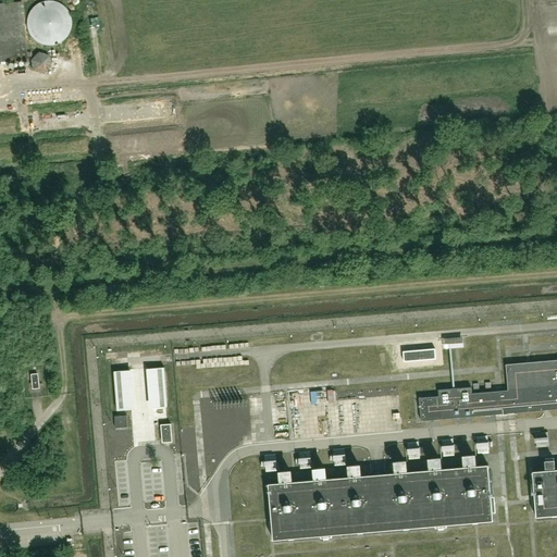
[(58,41),(63,38),(66,34),(69,27),(70,22),(69,15),(65,10),(61,5),(56,2),(50,0),(44,1),(38,2),(33,7),(28,11),(26,17),(26,23),(27,29),(29,35),(34,39),(39,42),(46,45),(51,44),(58,41)]
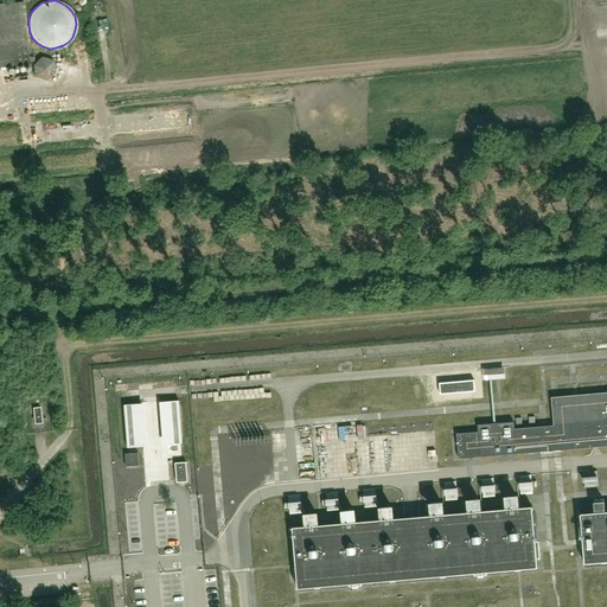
[(0,4),(0,68),(29,65),(23,2),(0,4)]
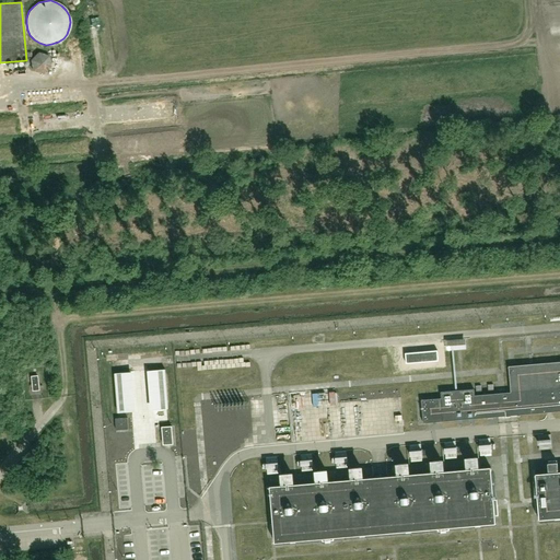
[(465,339),(446,341),(446,351),(466,350),(465,339)]
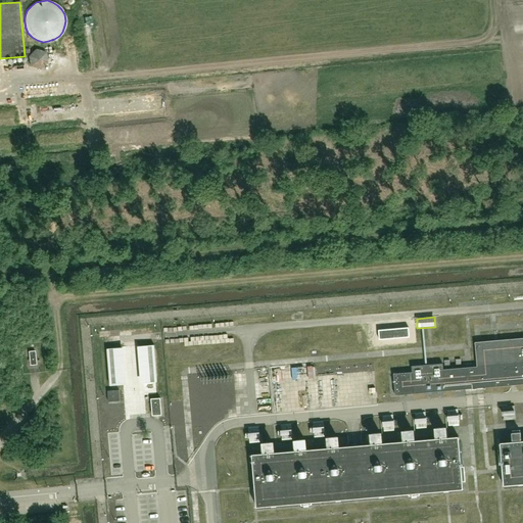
[(393,374),(395,395),(522,384),(522,338),(475,342),(477,367),(443,370),(442,364),(412,367),(412,373),(393,374)]
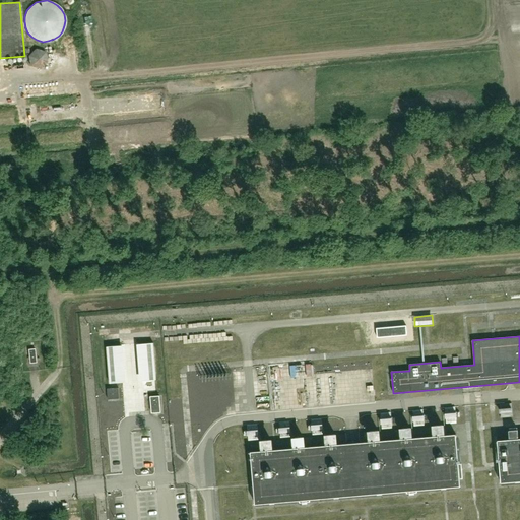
[(190,341),(174,342),(174,353),(191,353),(190,341)]
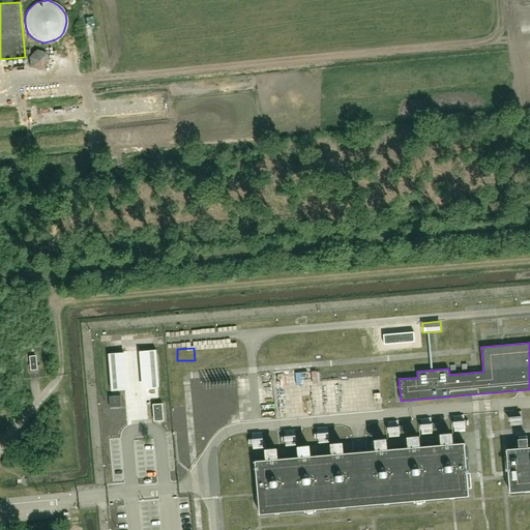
[(375,381),(327,384),(327,398),(376,395),(375,381)]
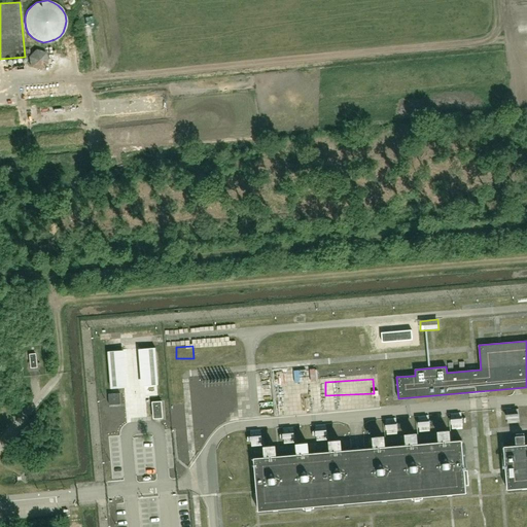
[(108,394),(109,406),(120,405),(119,393),(108,394)]
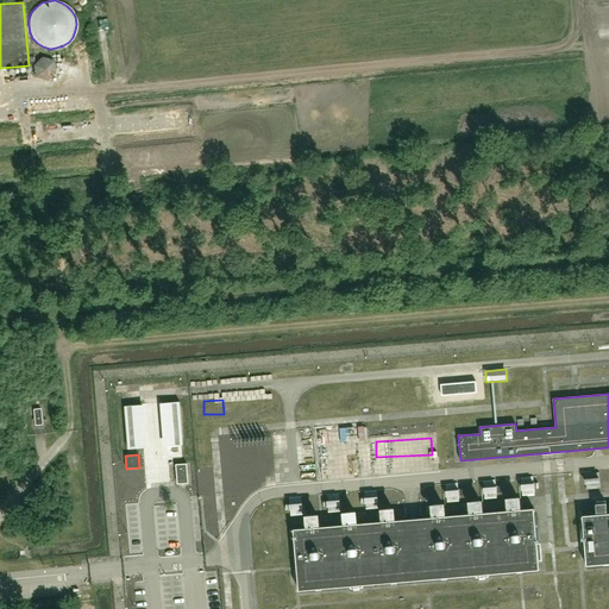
[(187,464),(176,465),(177,484),(189,483),(187,464)]
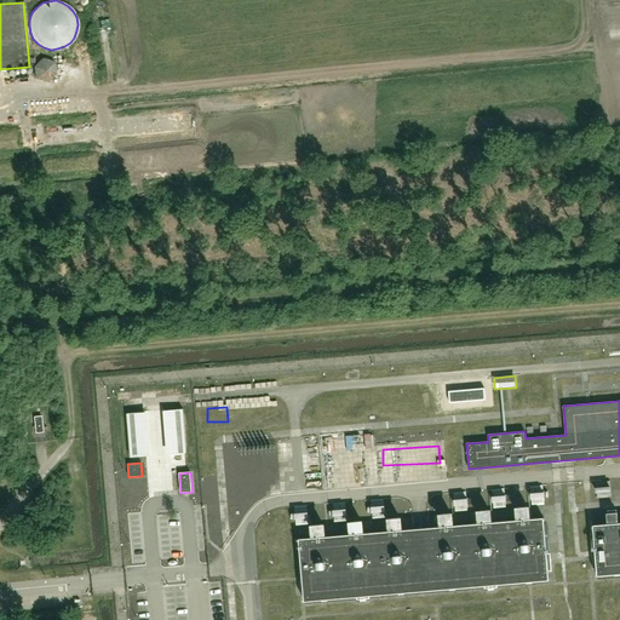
[(314,492),(329,491),(328,481),(313,482),(314,492)]
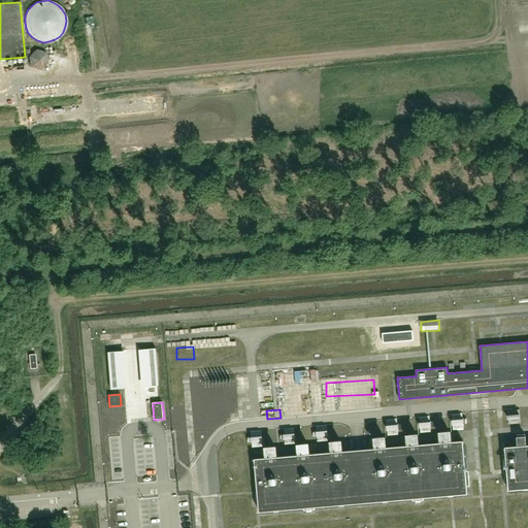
[(438,432),(439,443),(452,441),(452,431),(438,432)]
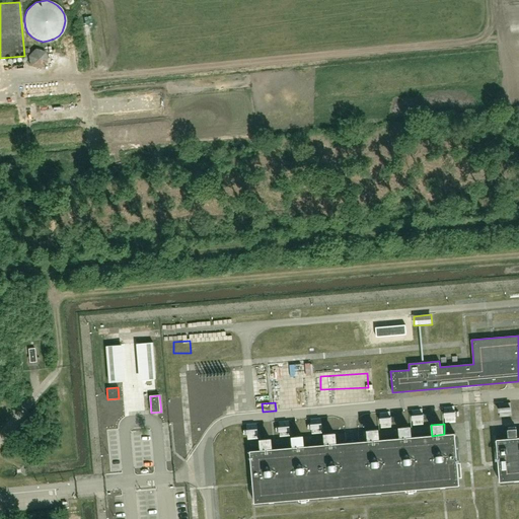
[(398,428),(399,438),(412,437),(412,426),(398,428)]
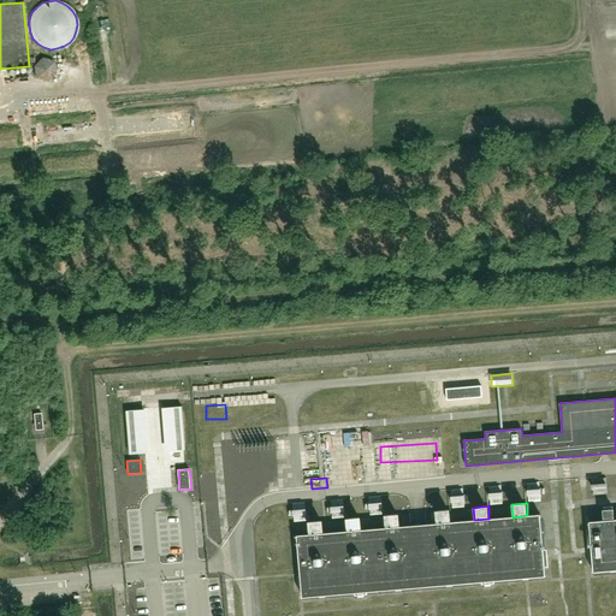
[(436,510),(437,523),(451,522),(450,509),(436,510)]
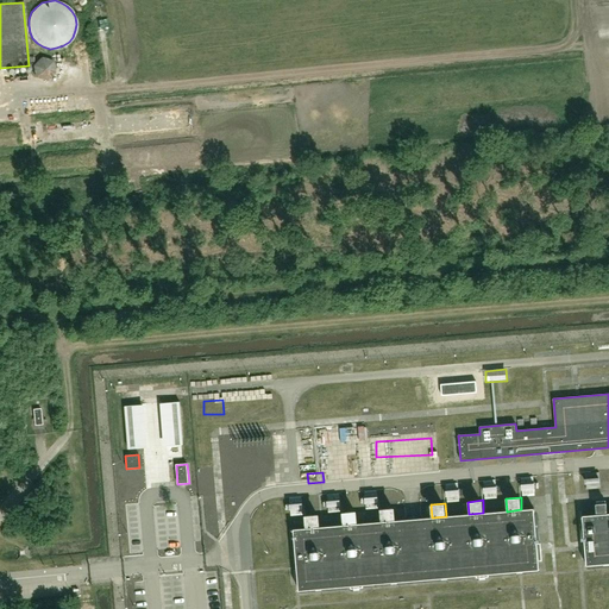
[(596,515),(607,514),(607,504),(596,504),(596,515)]
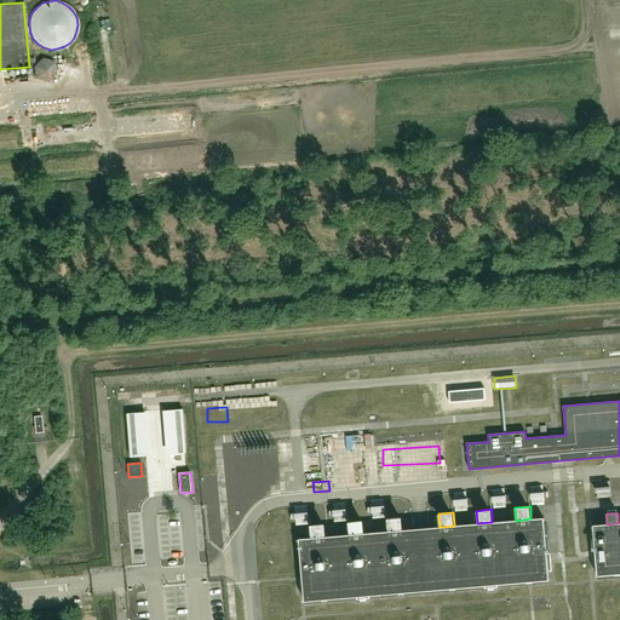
[(386,518),(388,532),(403,530),(402,517),(386,518)]
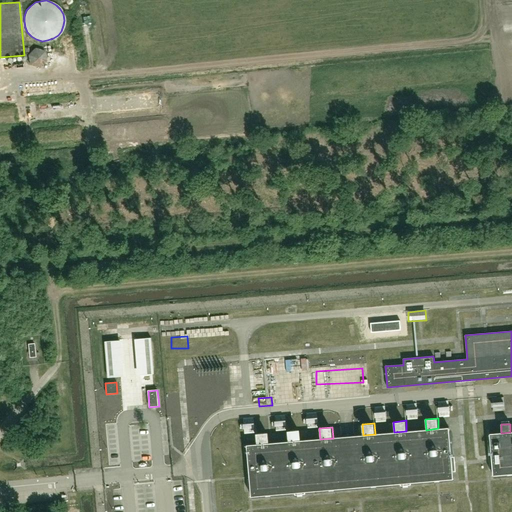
[(269,443),(257,444),(246,445),(251,497),(454,479),(449,428),(438,428),(426,430),(406,431),(394,432),(375,434),(363,435),(333,438),(320,439),(301,440),(289,441),(269,443)]
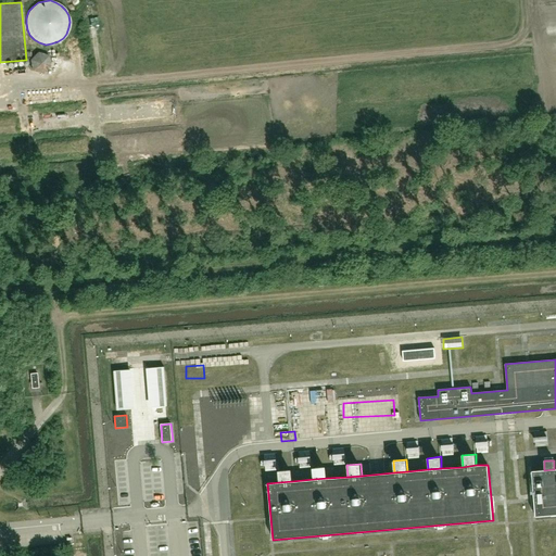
[(313,468),(314,479),(327,478),(326,467),(313,468)]
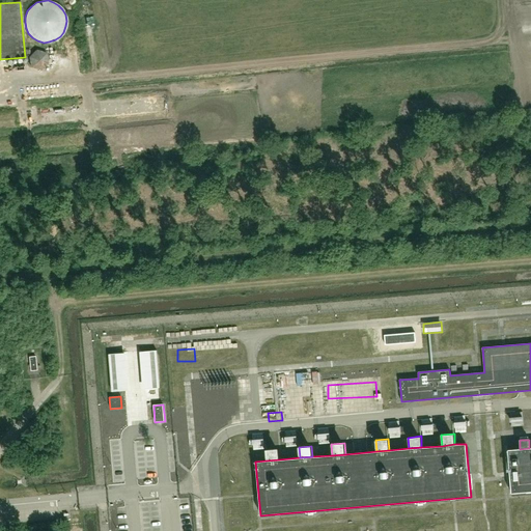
[(530,447),(529,448),(520,449),(507,450),(511,494),(530,492),(530,447)]
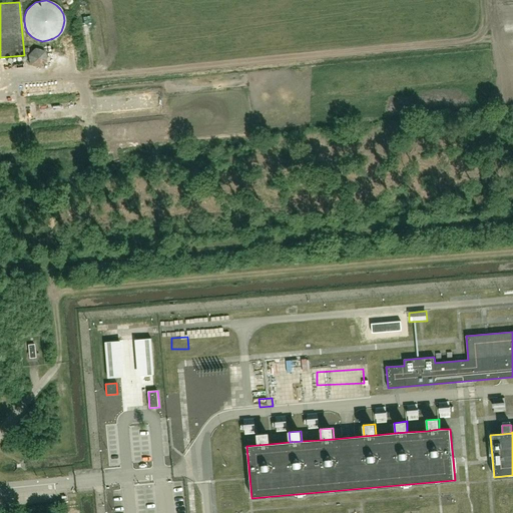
[(257,434),(258,445),(270,444),(270,433),(257,434)]
